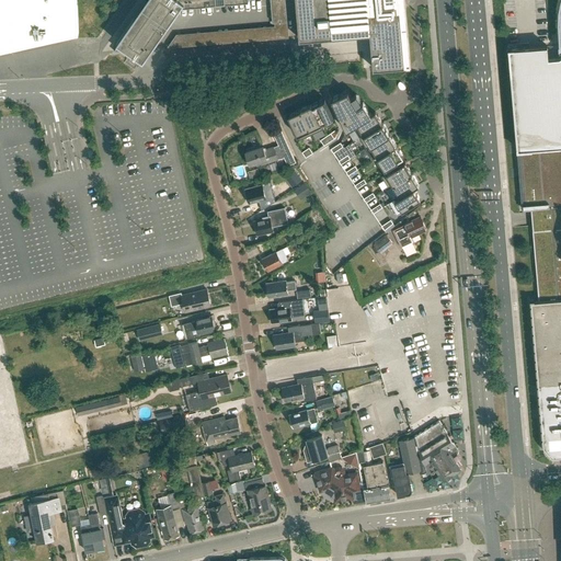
[(0,0),(0,50),(77,33),(78,33),(79,33),(79,32),(77,0),(0,0)]
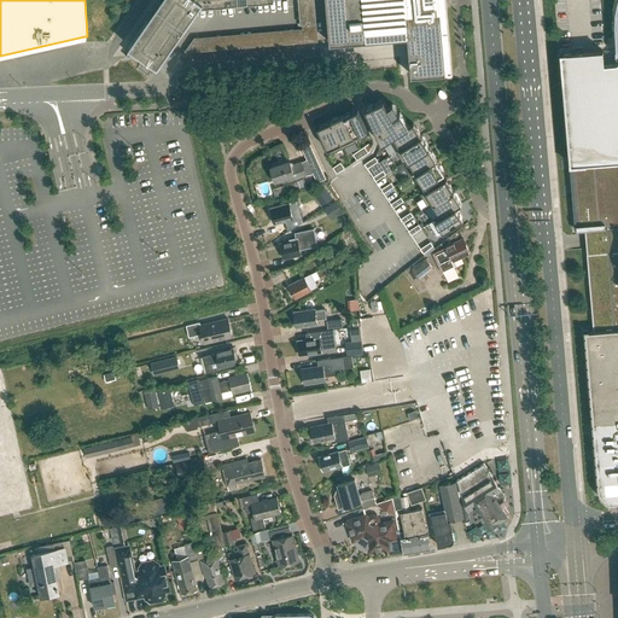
[(159,0),(129,46),(132,48),(126,57),(143,56),(139,60),(138,62),(150,70),(151,69),(153,63),(157,66),(158,66),(184,29),(191,18),(192,19),(196,15),(194,13),(200,6),(262,0),(159,0)]
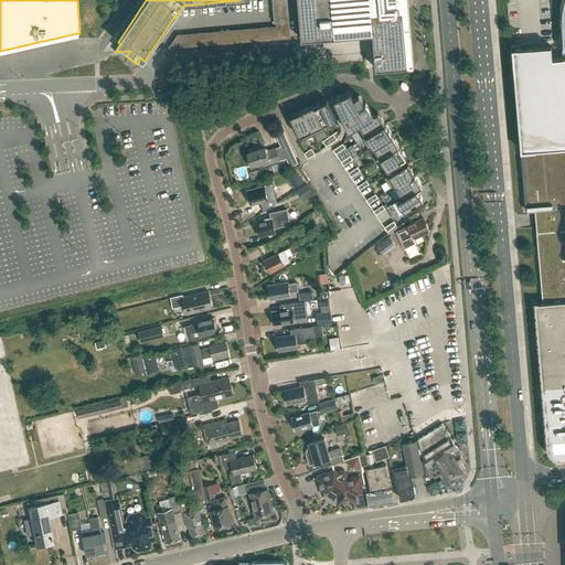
[(289,24),(286,0),(272,0),(275,22),(277,22),(277,25),(289,24)]
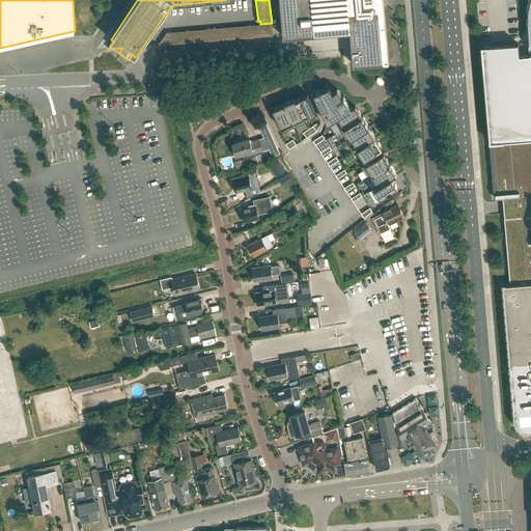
[(279,0),(283,37),(315,34),(314,26),(350,23),(354,64),(385,61),(380,7),(375,8),(375,4),(376,4),(375,0),(279,0)]
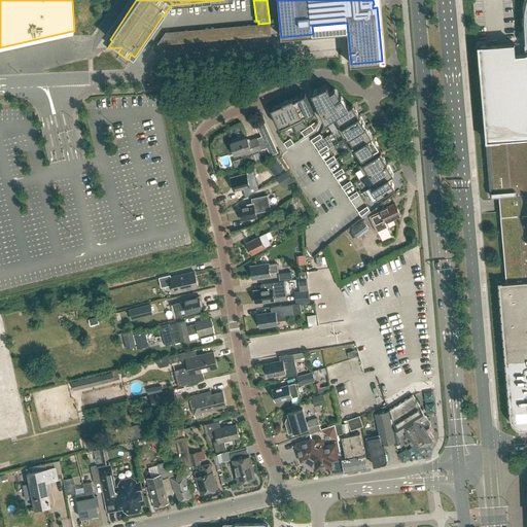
[(526,53),(526,54),(515,55),(514,43),(498,44),(497,44),(479,46),(480,58),(476,58),(469,59),(482,200),(483,213),(494,344),(501,430),(506,429),(517,428),(518,429),(526,428),(526,53)]
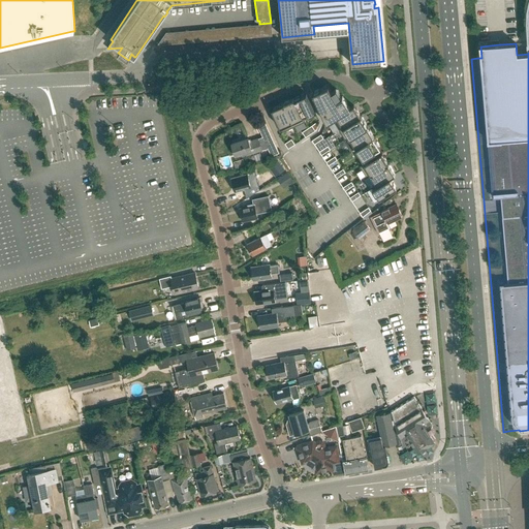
[(328,86),(313,93),(327,123),(333,119),(332,119),(350,107),(349,107),(342,96),(337,100),(328,86)]
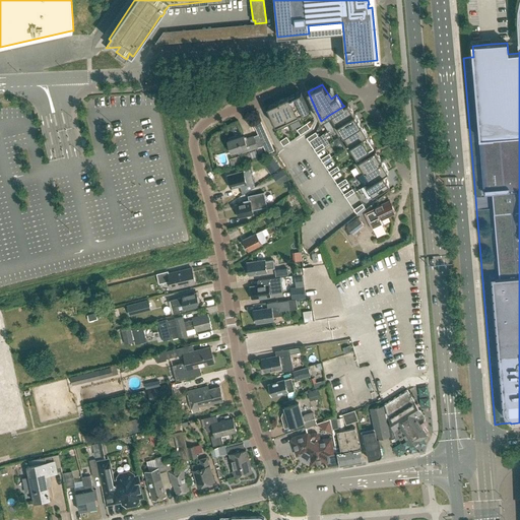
[(301,91),(289,96),(298,115),(299,115),(310,110),(301,91)]
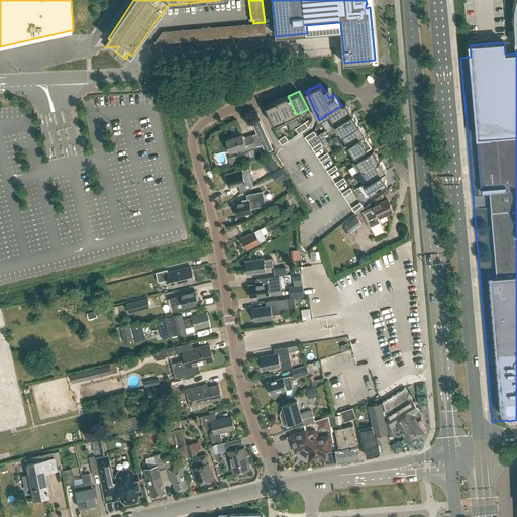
[(288,96),(277,101),(287,124),(299,118),(297,114),(296,114),(288,96)]
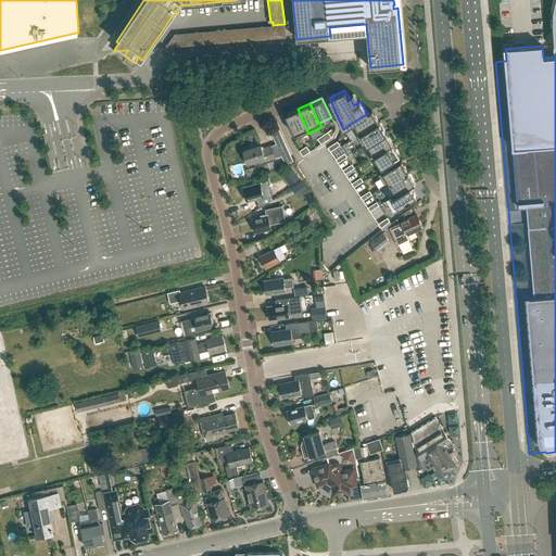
[(298,109),(286,114),(297,139),(308,134),(298,109)]
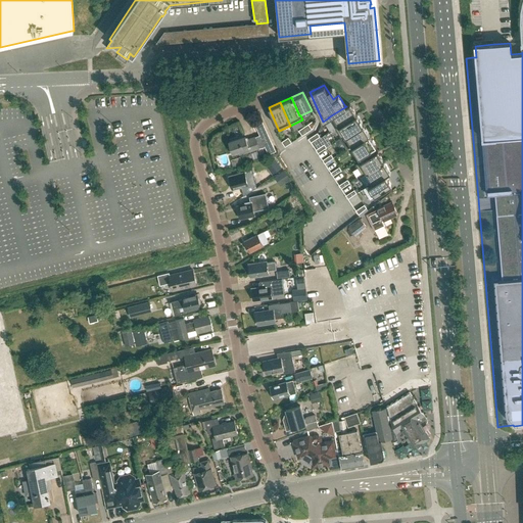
[(346,106),(328,117),(329,117),(335,128),(357,114),(349,104),(345,106),(346,106)]
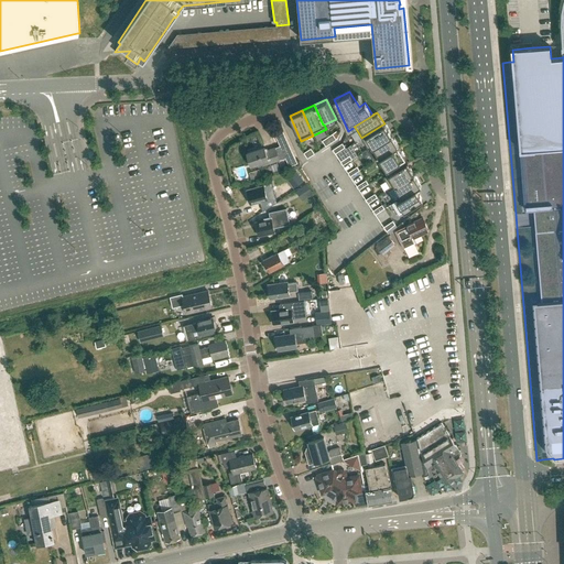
[(384,123),(361,138),(368,150),(372,147),(391,134),(384,123)]
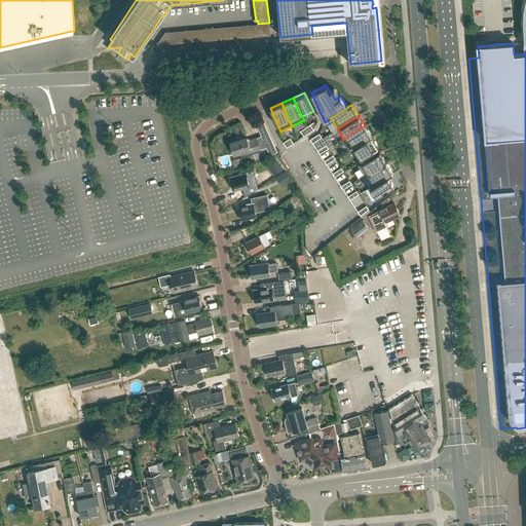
[(270,155),(277,151),(264,122),(257,125),(261,136),(248,141),(247,138),(230,143),(234,154),(241,152),(242,154),(266,147),(270,155)]
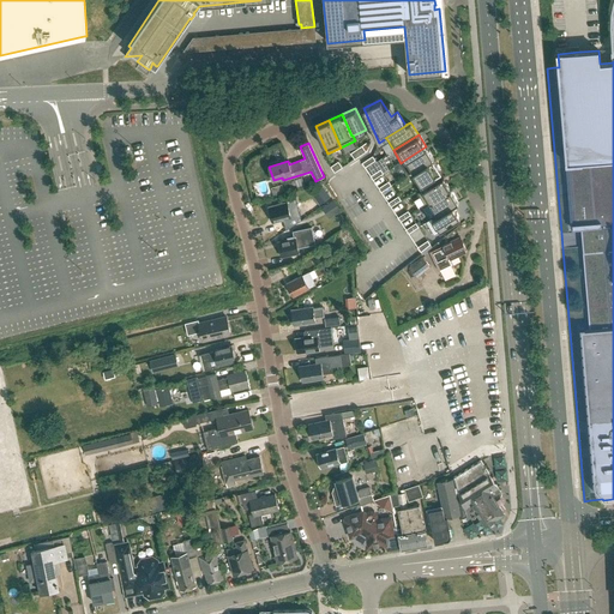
[(426,146),(405,160),(414,172),(434,158),(426,146)]
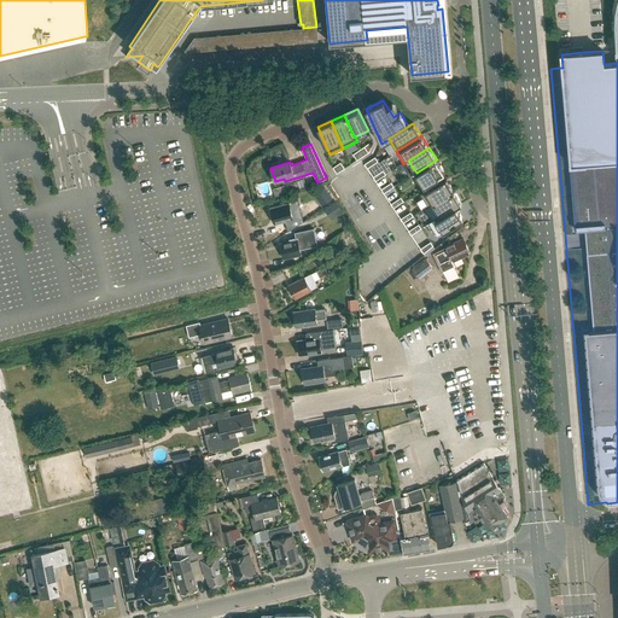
[(437,159),(417,173),(424,186),(444,173),(437,159)]
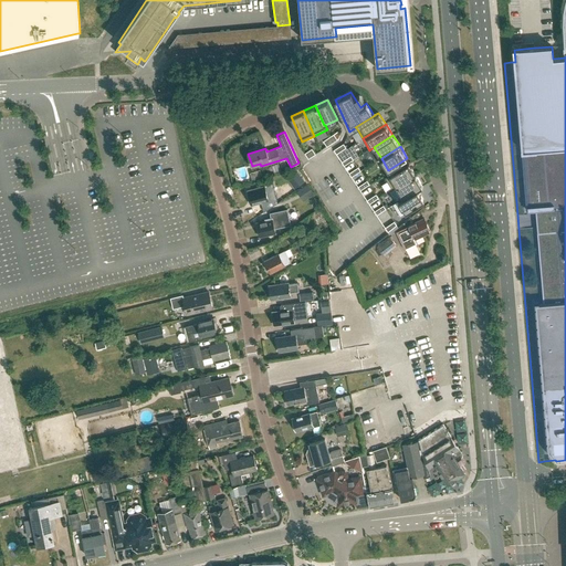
[(350,156),(342,163),(344,166),(354,160),(350,156)]
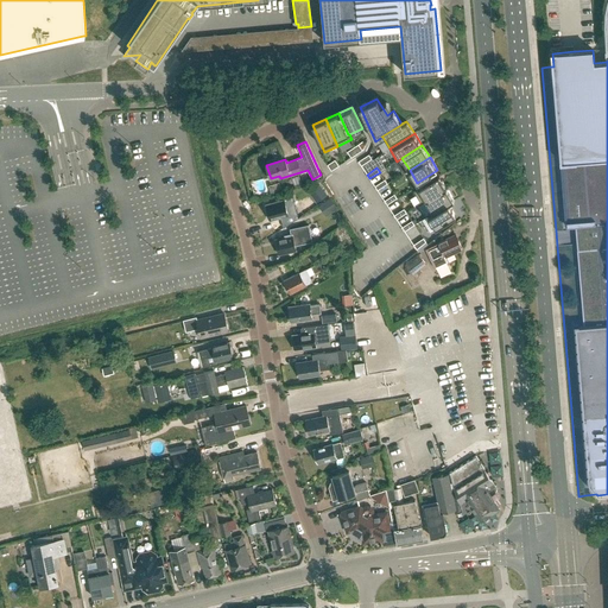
[(438,176),(413,191),(422,204),(426,201),(447,188),(438,176)]
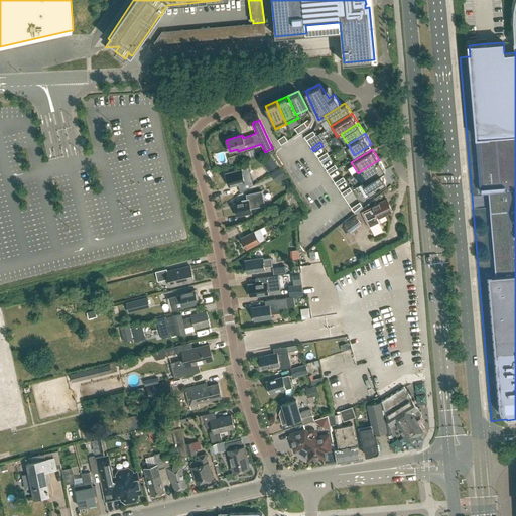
[(327,152),(318,158),(320,161),(329,156),(327,152)]
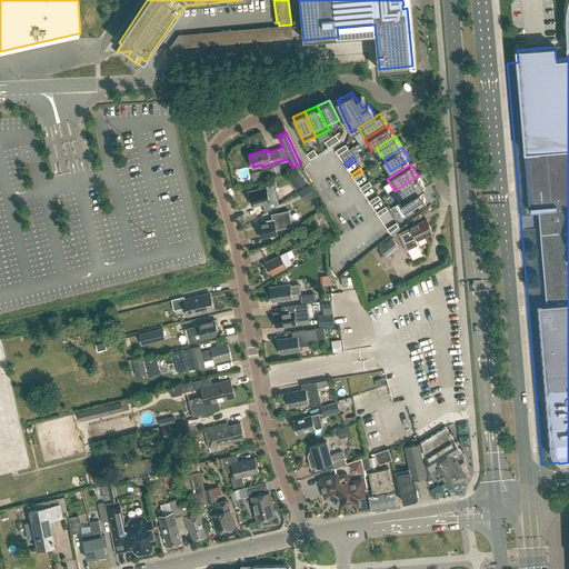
[(418,176),(399,188),(406,199),(419,191),(420,191),(425,188),(418,176)]
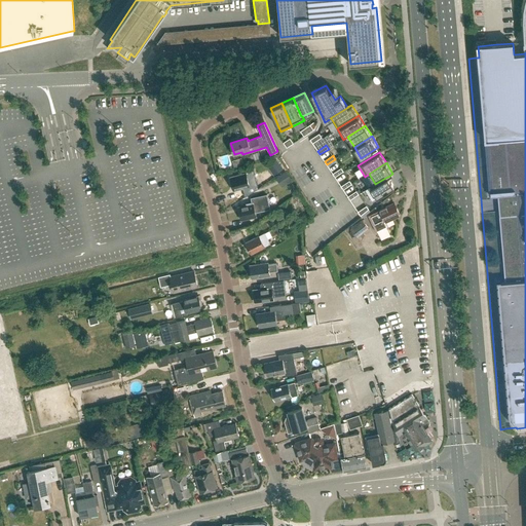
[(283,168),(279,164),(272,170),(275,174),(283,168)]
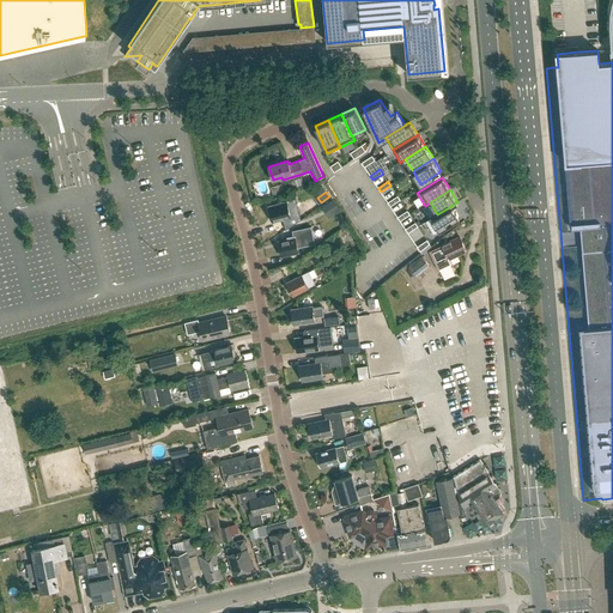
[(398,196),(388,202),(390,206),(400,200),(398,196)]
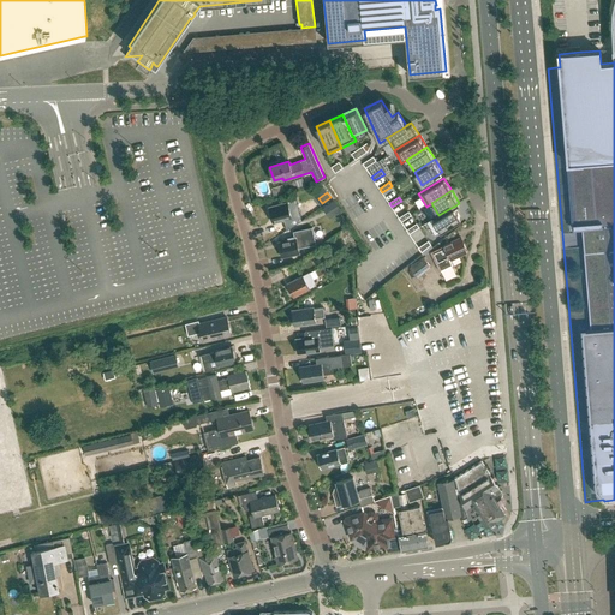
[(329,219),(340,210),(334,201),(322,209),(329,219)]
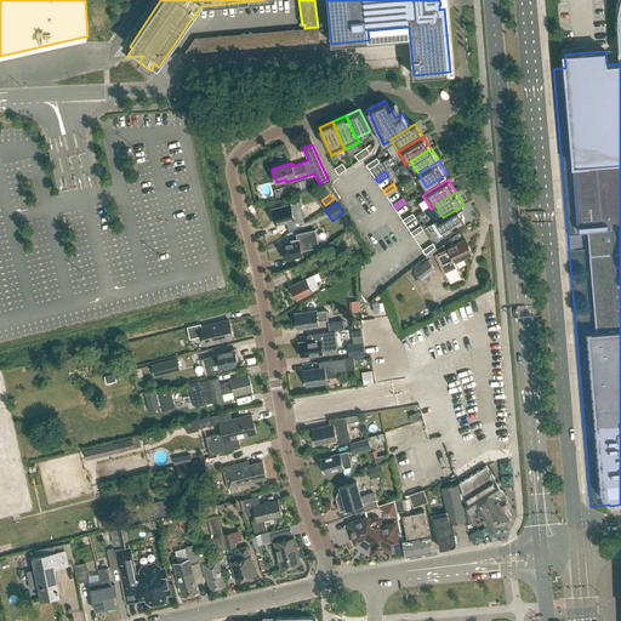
[(291,209),(290,204),(272,209),(277,224),(295,220),(302,217),(298,206),(291,209)]
